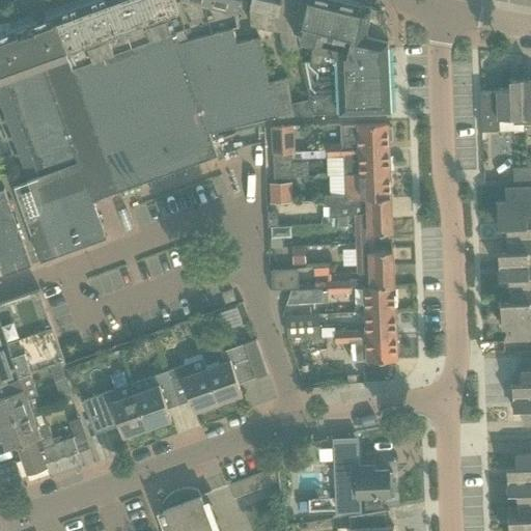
[(95,0),(31,23),(0,34),(0,275),(3,274),(3,275),(32,264),(12,212),(4,188),(0,189),(0,103),(28,179),(12,185),(22,208),(40,261),(107,238),(93,199),(218,155),(211,135),(210,132),(276,116),(269,82),(268,82),(257,37),(238,42),(233,28),(188,40),(178,4),(176,0),(95,0)]
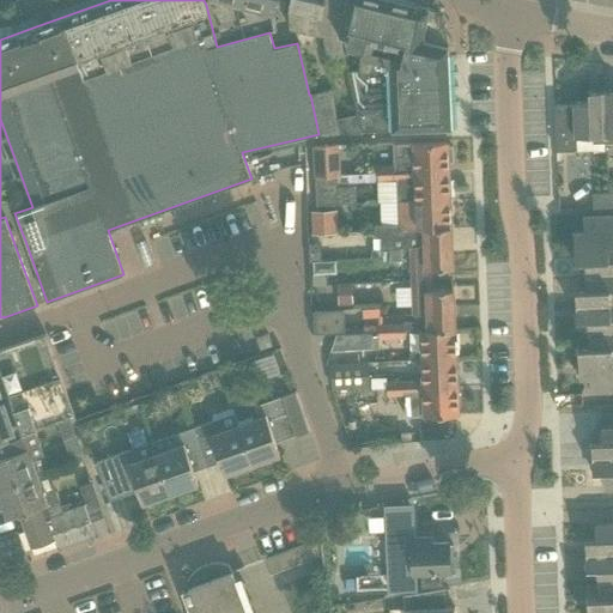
[(204,0),(217,47),(269,32),(277,30),(274,14),(277,0),(204,0)]
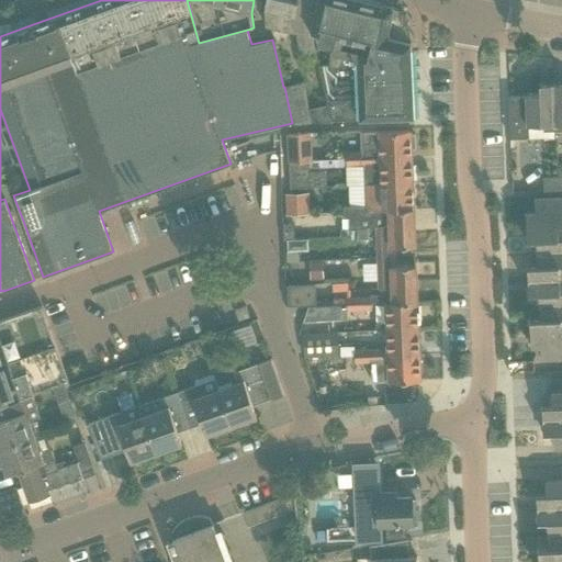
[(265,0),(263,9),(266,27),(296,34),(301,53),(314,49),(311,32),(317,0),(265,0)]
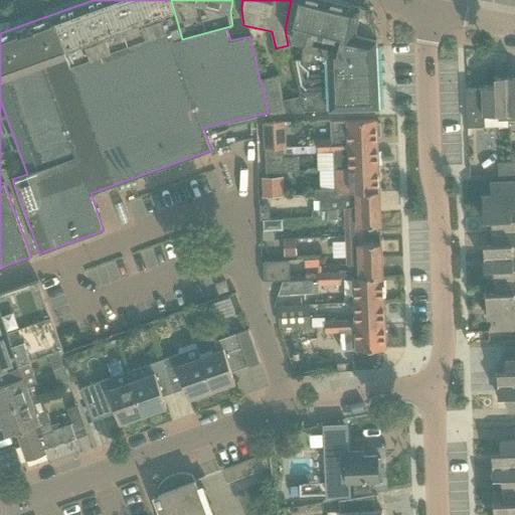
[(332,0),(291,0),(285,29),(293,31),(292,38),(305,41),(301,59),(292,60),(295,71),(300,97),(303,111),(304,111),(379,108),(376,32),(374,20),(372,15),(369,12),(365,9),(361,7),(332,0)]
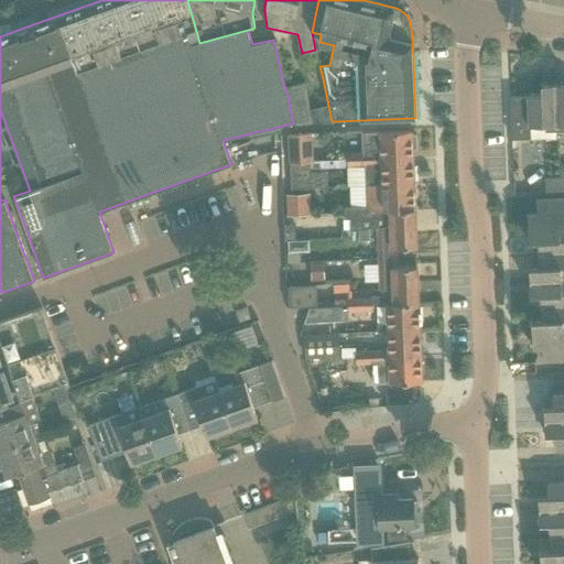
[(304,83),(285,87),(293,123),(294,126),(333,123),(333,121),(332,121),(328,106),(310,109),(304,83)]
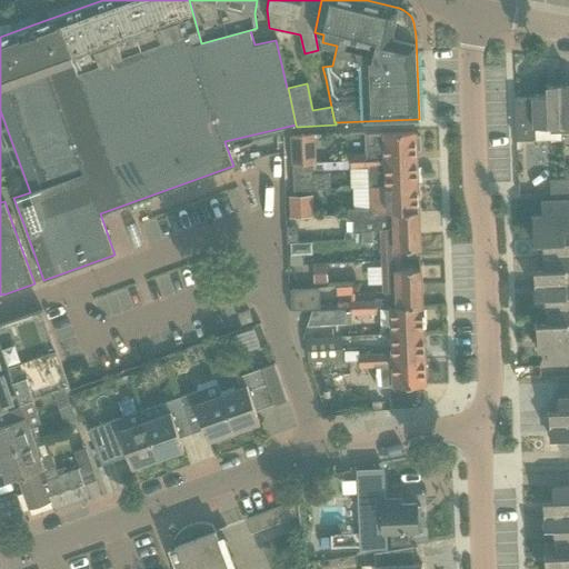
[(561,133),(560,86),(546,86),(547,96),(532,96),(532,97),(515,98),(516,140),(536,140),(536,128),(550,127),(551,133),(561,133)]
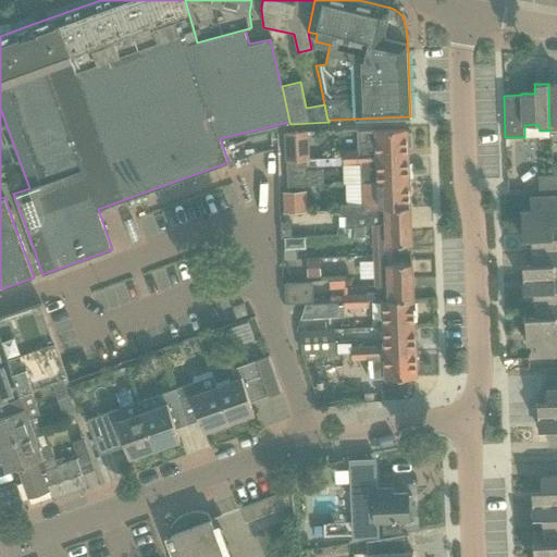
[(411,134),(407,134),(407,130),(358,132),(359,152),(366,151),(366,157),(408,156),(407,147),(411,147),(411,134)]
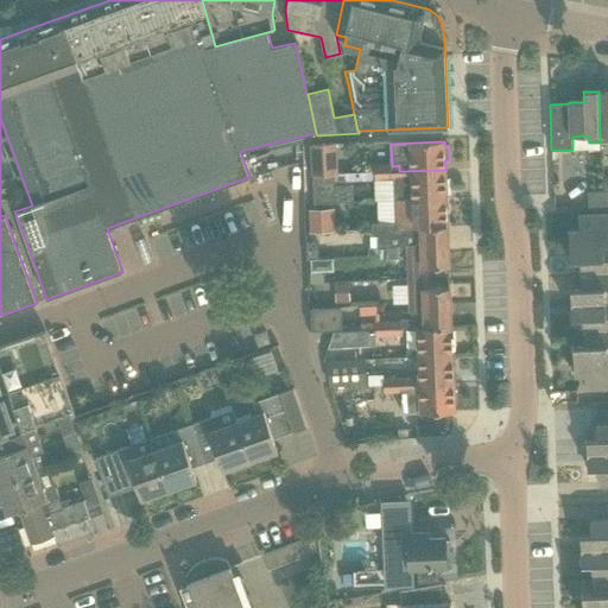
[(337,176),(336,144),(310,145),(311,177),(337,176)]
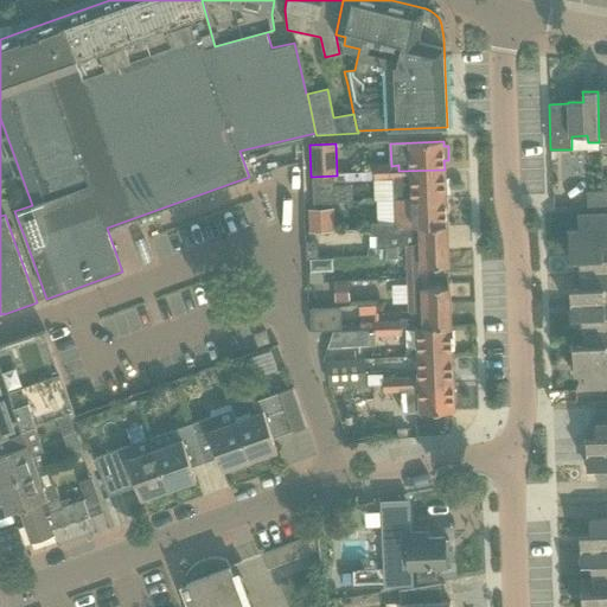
[(391,166),(387,166),(388,179),(394,178),(395,199),(446,197),(445,170),(398,171),(398,165),(391,166)]
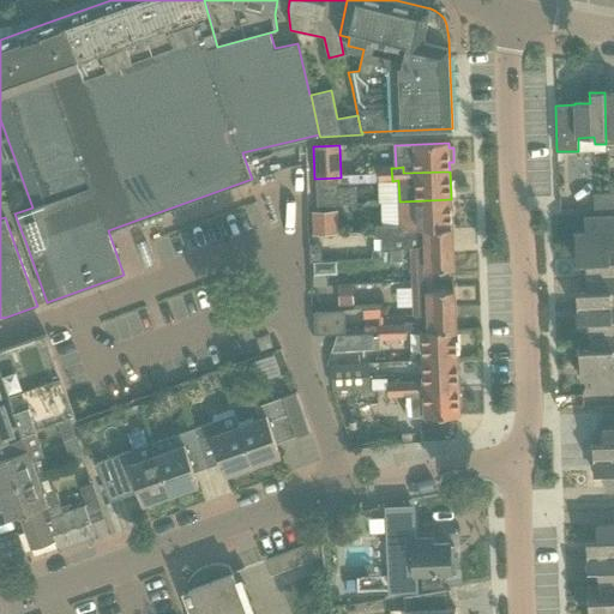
[(392,181),(391,168),(379,168),(379,181),(392,181)]
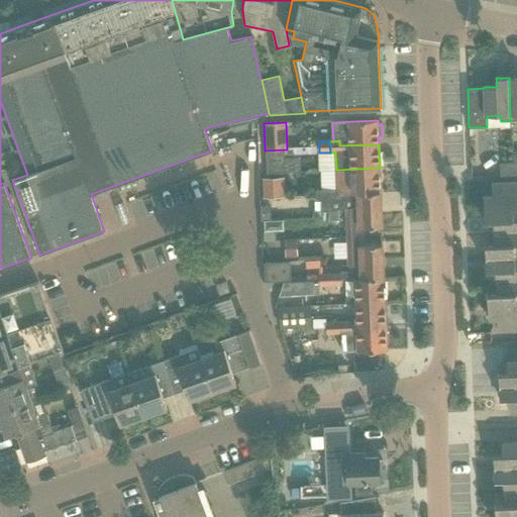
[(284,157),(266,157),(267,173),(285,172),(284,157)]
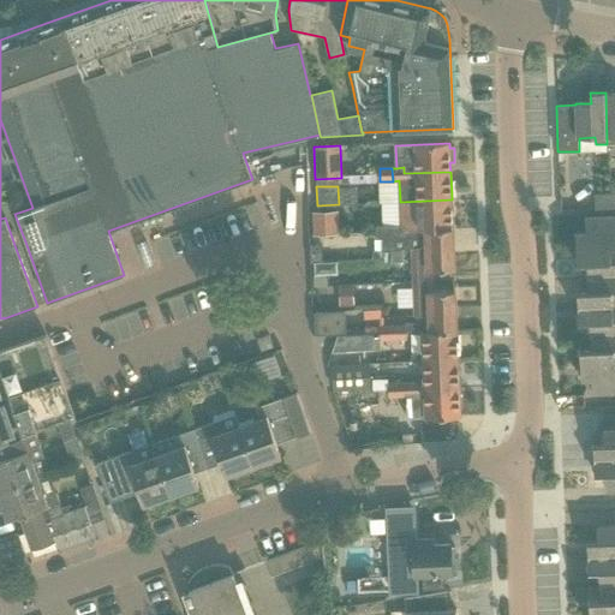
[(614,208),(614,193),(595,195),(595,209),(614,208)]
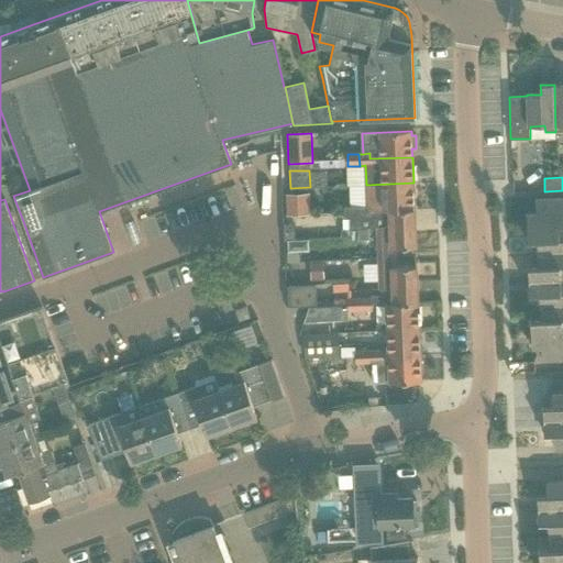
[(414,183),(366,185),(366,206),(367,206),(367,211),(414,209),(414,183)]
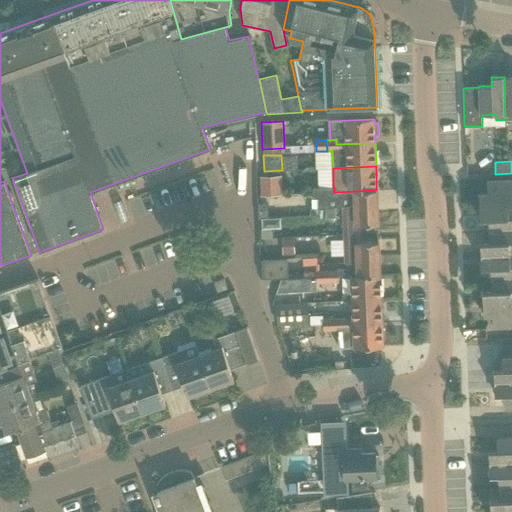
[(281,176),(260,177),(261,195),(282,194),(281,176)]
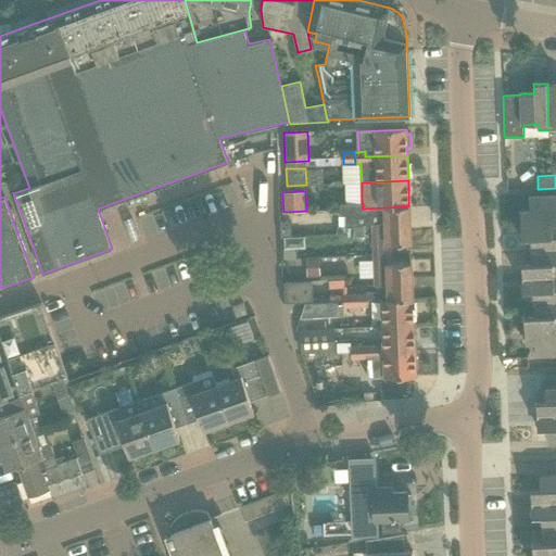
[(555,194),(529,197),(530,210),(520,211),(521,224),(555,223),(555,194)]
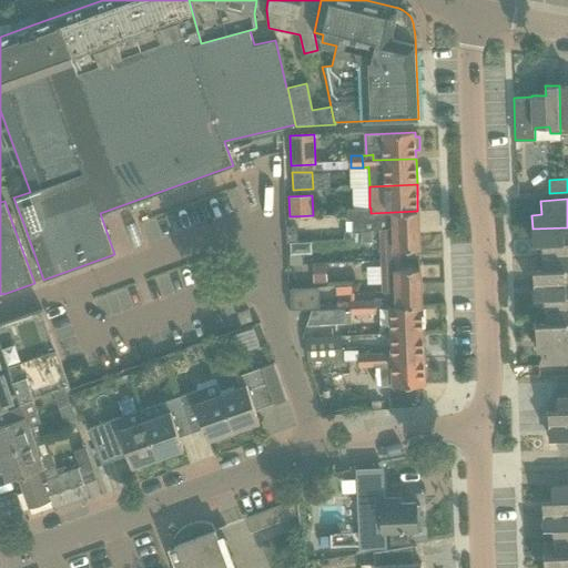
[(359,221),(358,208),(347,209),(347,221),(354,221),(359,221)]
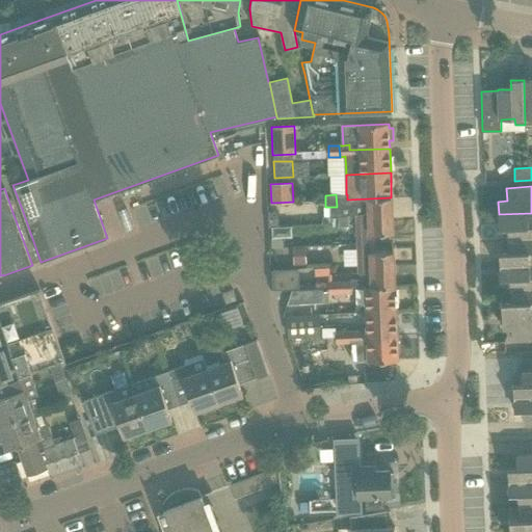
[(337,207),(331,207),(331,216),(349,215),(356,214),(381,213),(381,219),(392,218),(391,197),(347,200),(347,194),(346,194),(336,194),(337,207)]
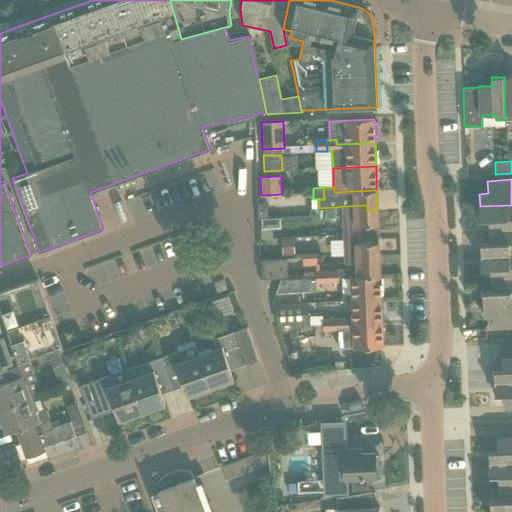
[(258,204),(258,218),(269,217),(268,203),(258,204)]
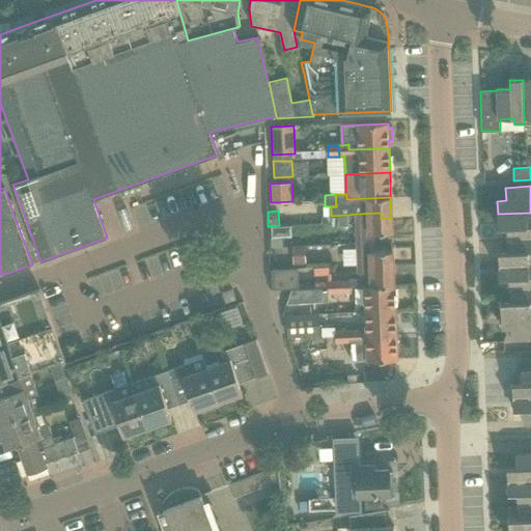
[(392,232),(391,218),(381,219),(381,213),(356,214),(357,240),(370,240),(369,232),(392,232)]
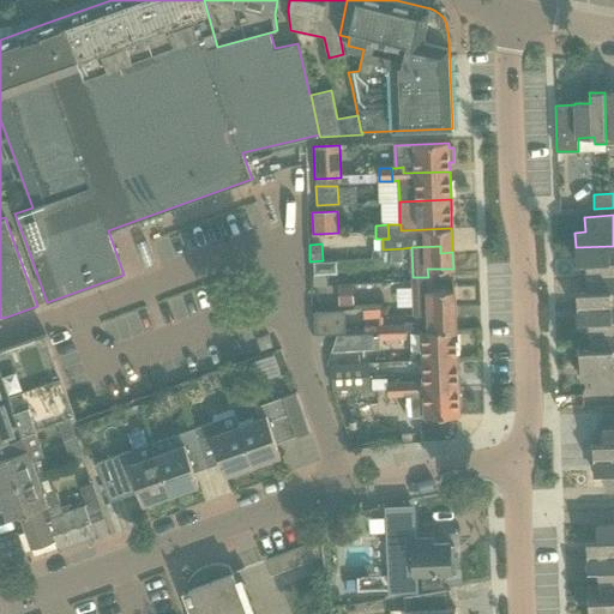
[(613,246),(576,247),(576,263),(587,262),(587,276),(613,275),(613,246)]
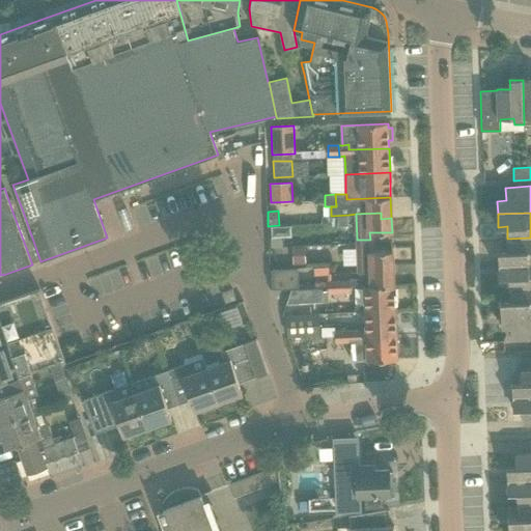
[(291,226),(271,226),(272,238),(291,236),(291,226)]
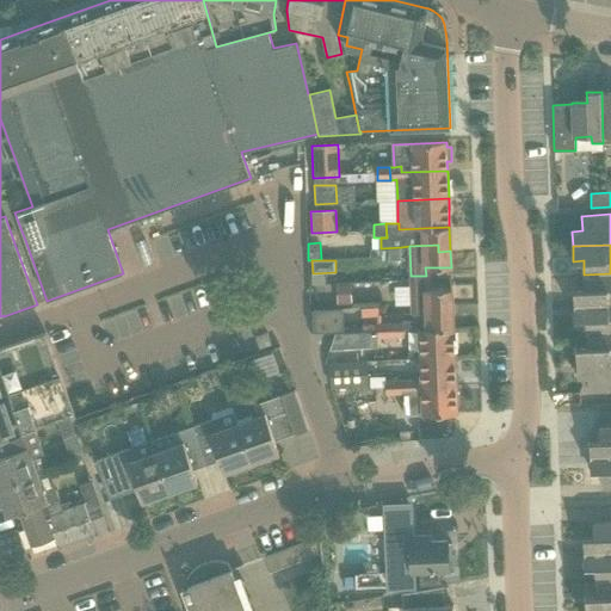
[(610,273),(584,275),(585,288),(574,289),(575,303),(610,302),(610,273)]
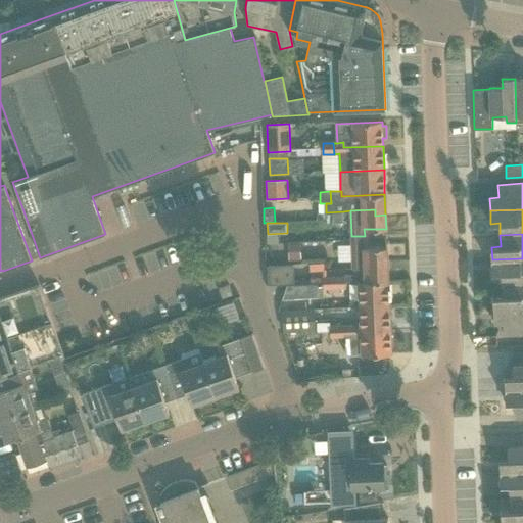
[(387,260),(386,247),(365,248),(365,241),(351,241),(352,268),(354,268),(377,267),(377,262),(387,260)]
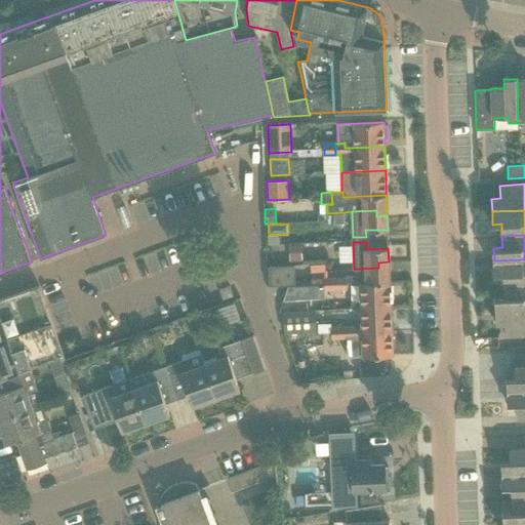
[(289,245),(290,261),(300,261),(300,244),(289,245)]
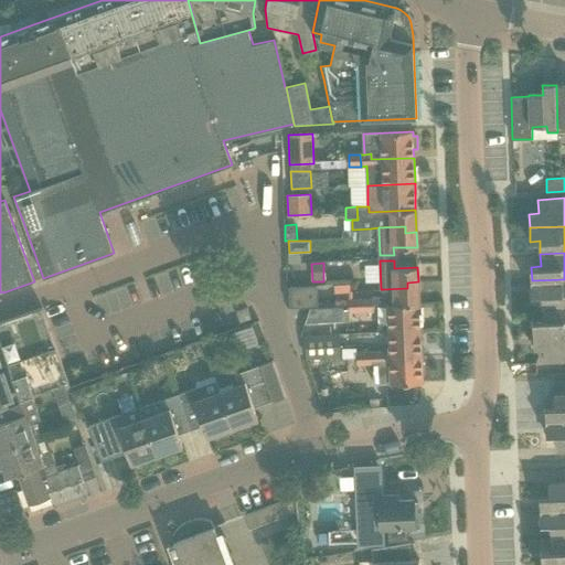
[(564,279),(532,280),(532,295),(541,295),(542,307),(564,306),(564,279)]
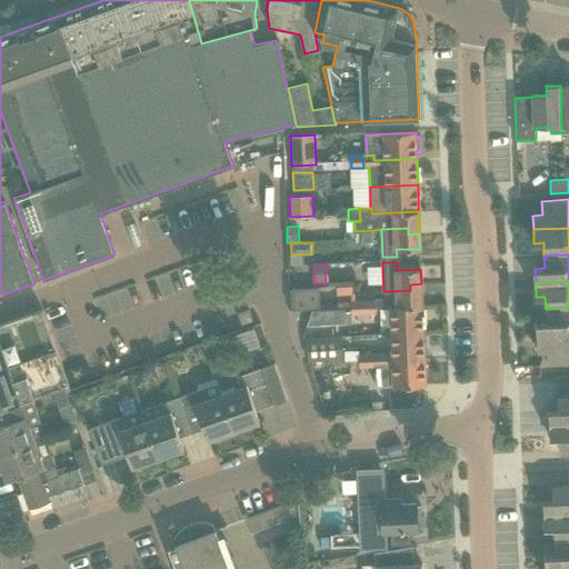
[(375,301),(363,301),(363,313),(376,313),(375,307),(390,307),(390,308),(422,307),(421,283),(410,285),(410,290),(386,291),(386,299),(375,300),(375,301)]
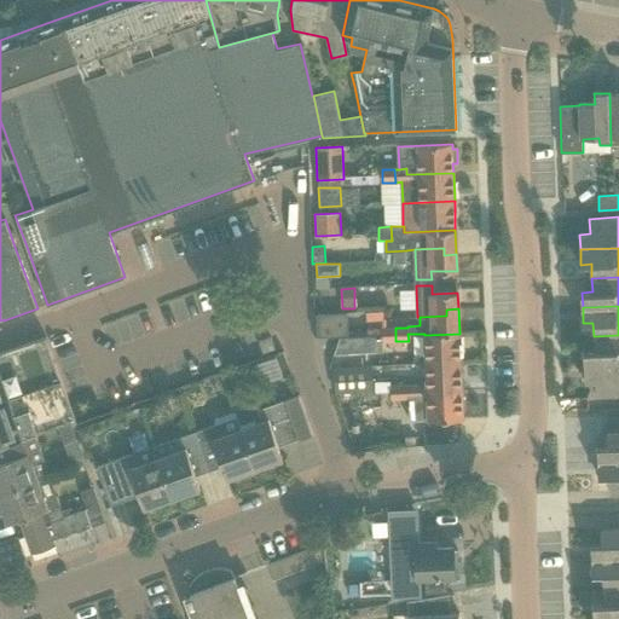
[(395,341),(395,328),(382,328),(382,342),(395,341)]
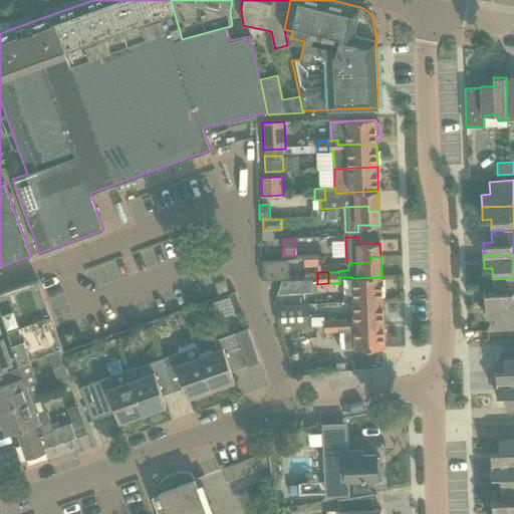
[(352,278),(353,295),(343,295),(344,302),(353,301),(382,300),(381,277),(352,278)]
